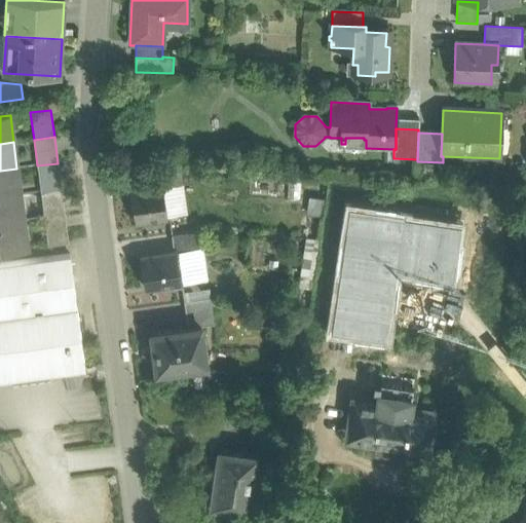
[(58,163),(37,165),(41,192),(61,190),(58,163)]
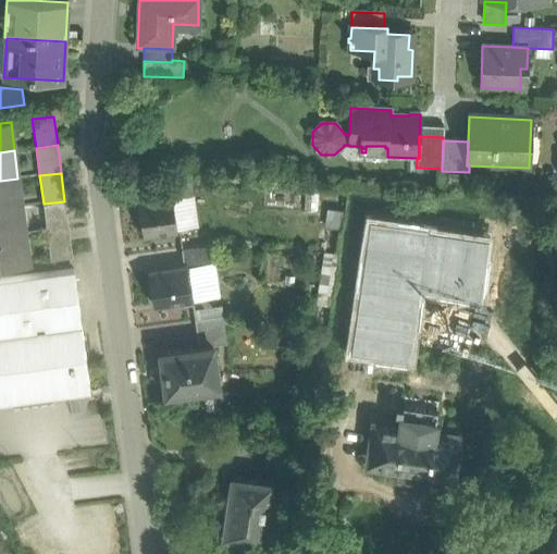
[(17,179),(0,181),(0,209),(22,207),(17,179)]
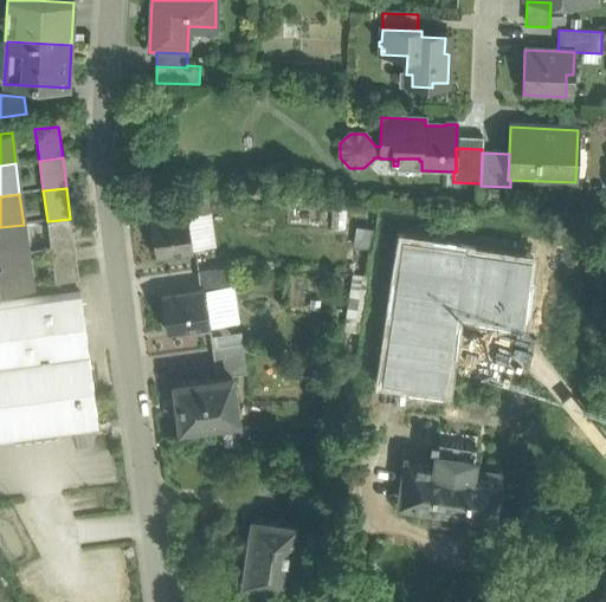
[(208,198),(176,196),(179,214),(187,213),(187,219),(210,215),(208,198)]
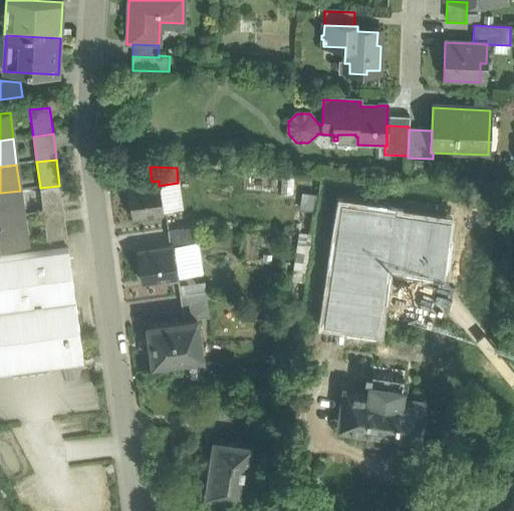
[(152,182),(127,185),(133,220),(164,216),(159,186),(159,181),(152,182)]
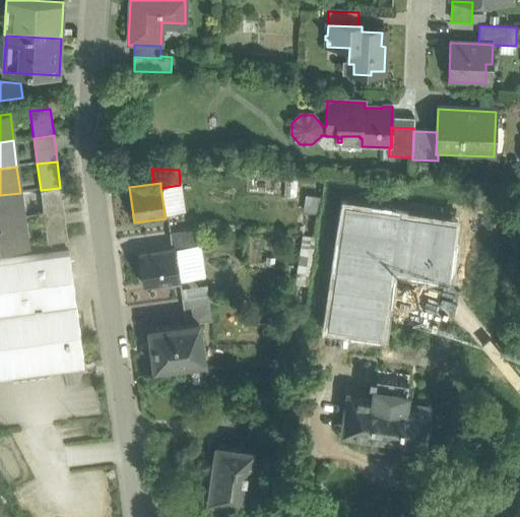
[(60,188),(41,190),(44,216),(64,213),(60,188)]
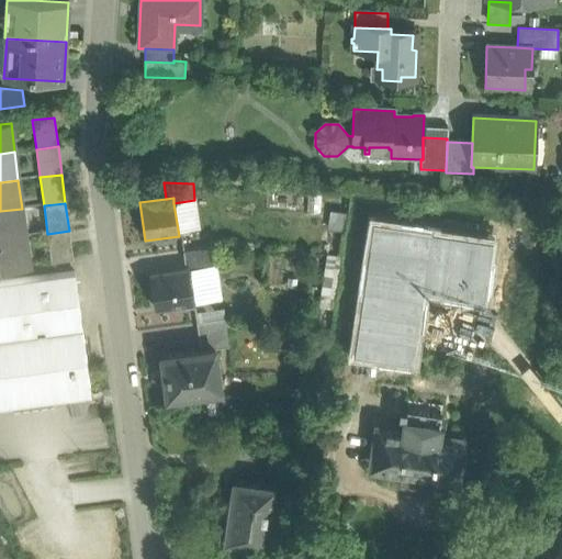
[(22,209),(0,211),(0,239),(25,237),(22,209)]
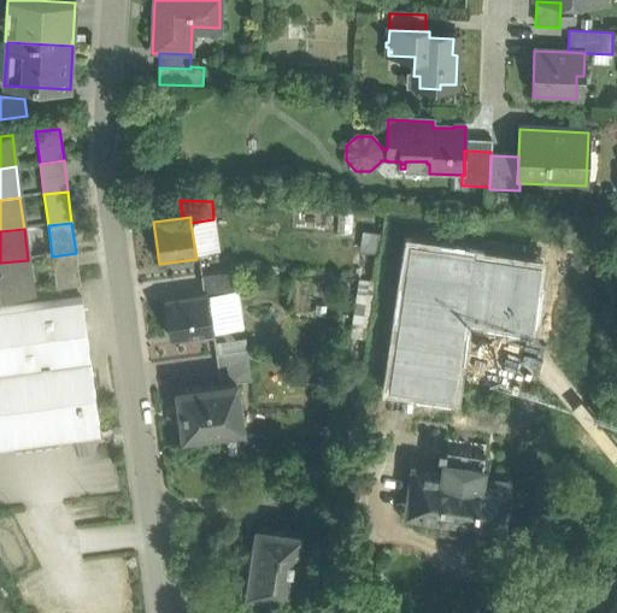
[(381,237),(364,235),(362,253),(378,255),(381,237)]
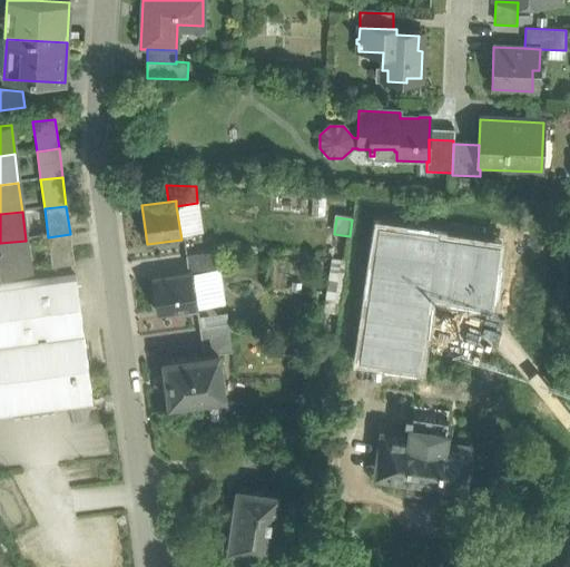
[(70,234),(48,237),(52,266),(74,264),(70,234)]
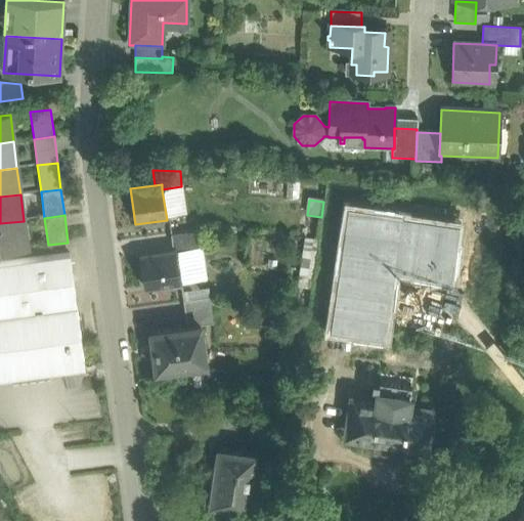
[(24,221),(0,223),(0,251),(28,248),(24,221)]
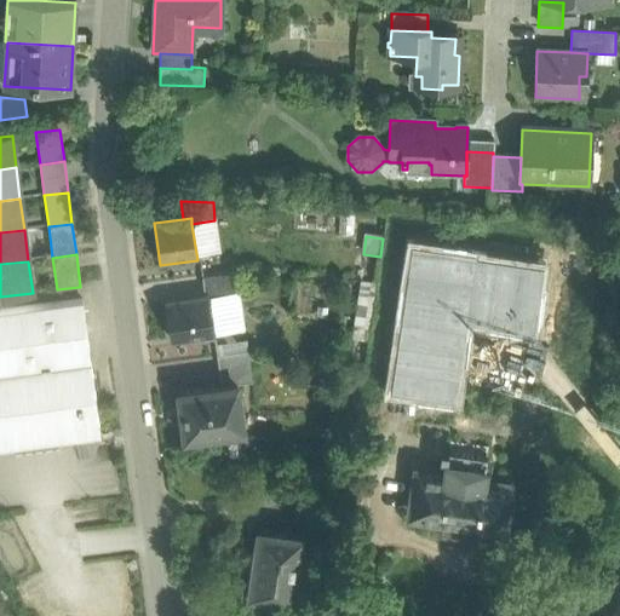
[(371,328),(378,283),(363,281),(357,326),(371,328)]
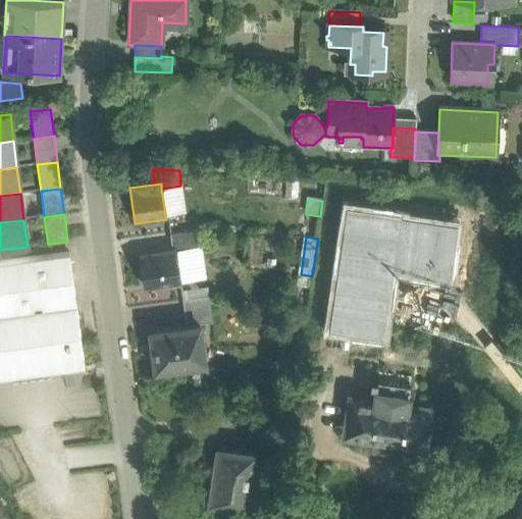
[(171,241),(153,243),(155,254),(173,251),(171,241)]
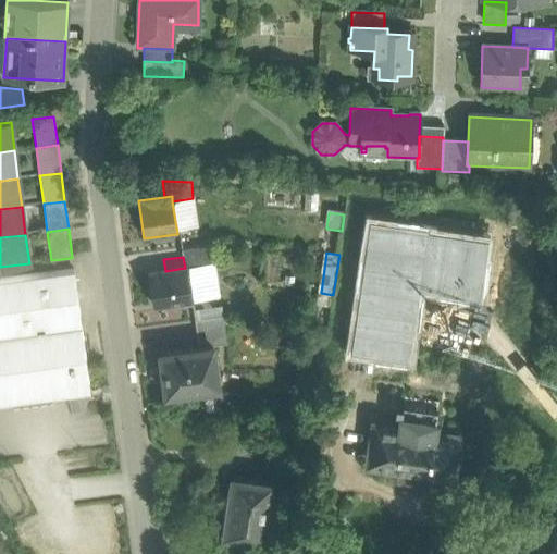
[(165,271),(148,273),(153,308),(193,303),(188,268),(185,268),(165,271)]
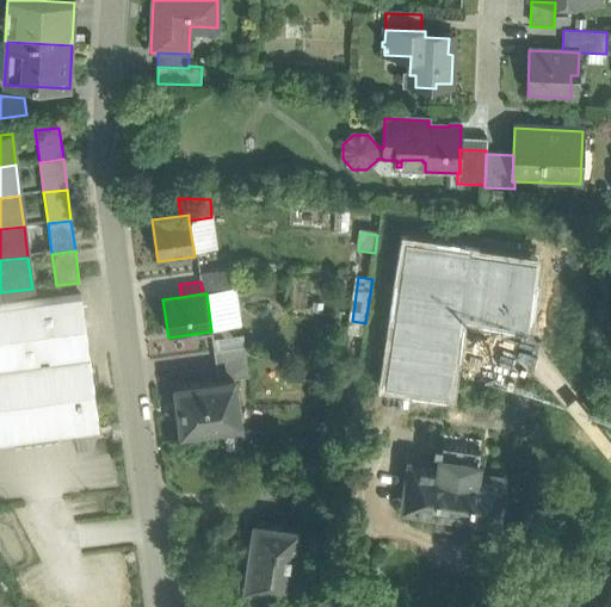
[(81,297),(0,308),(0,443),(99,429),(81,297)]
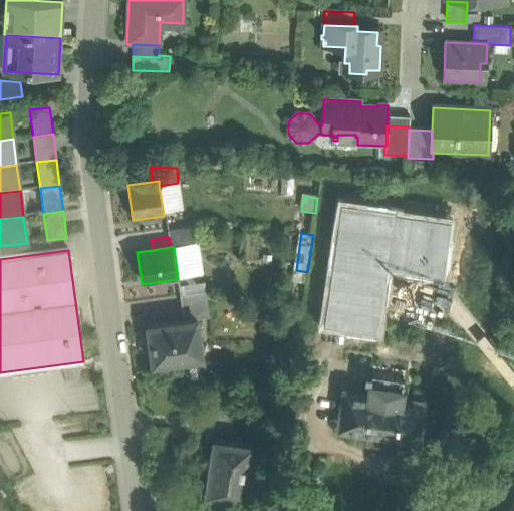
[(206,293),(180,297),(183,322),(196,321),(209,319),(206,293)]
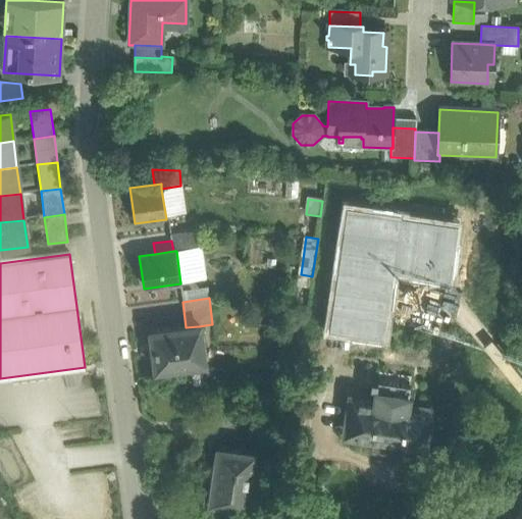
[(186,327),(150,332),(155,371),(204,365),(199,326),(186,327)]
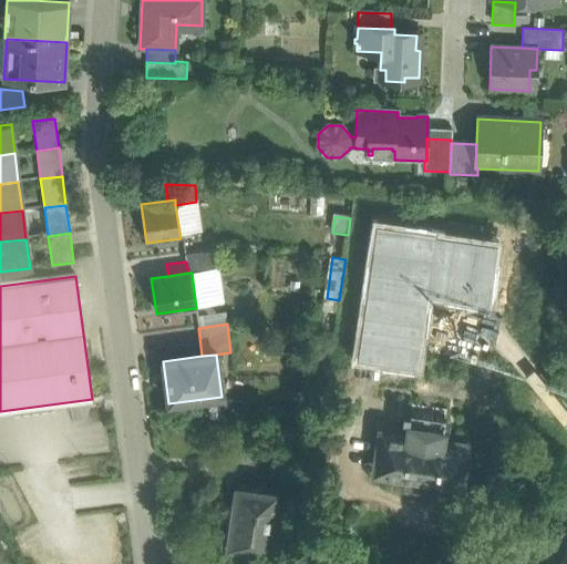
[(446,410),(411,404),(408,427),(406,432),(394,430),(393,437),(381,434),(375,475),(410,481),(409,486),(426,490),(426,483),(461,489),(467,448),(443,443),(444,432),(446,410)]
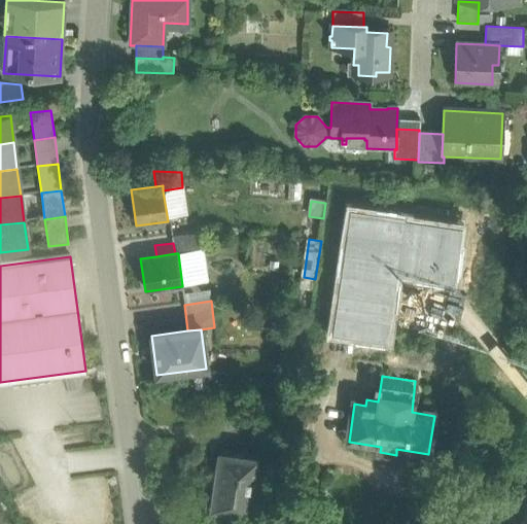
[(289,433),(269,430),(267,441),(287,445),(289,433)]
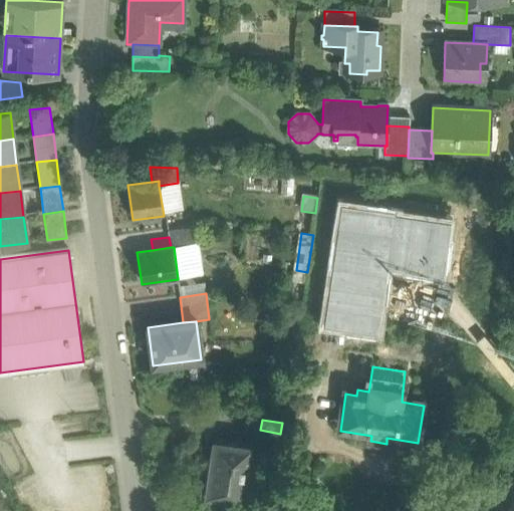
[(280,437),(260,434),(259,444),(279,447),(280,437)]
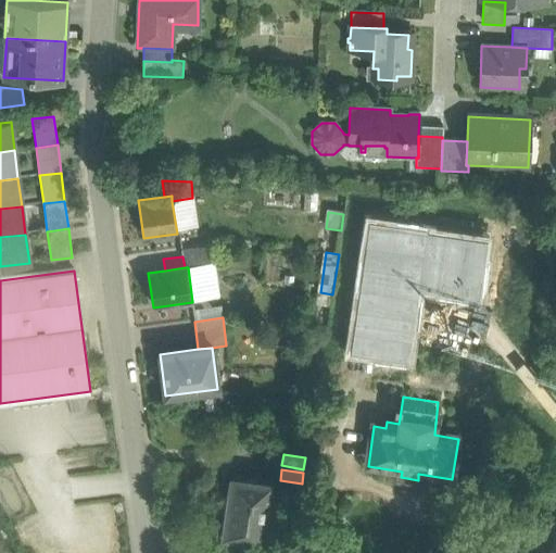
[(270,485),(231,479),(223,537),(262,542),(270,485)]
